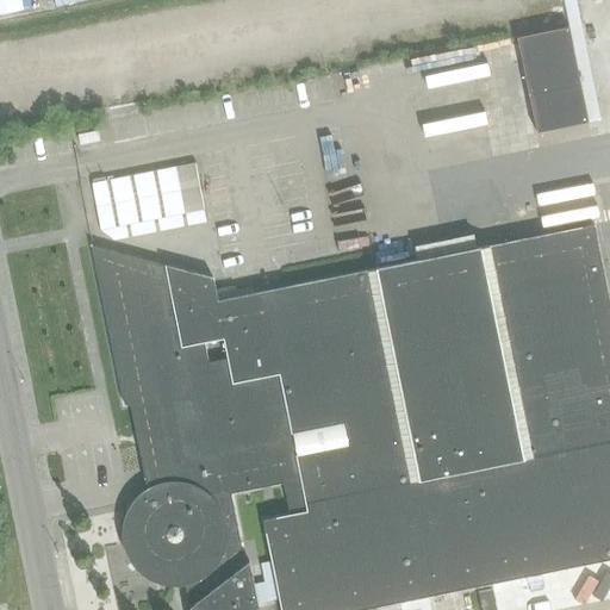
[(568,27),(517,38),(536,134),(587,123),(568,27)]
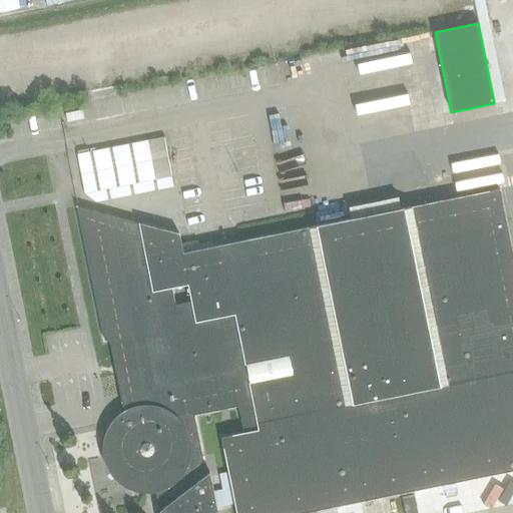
[(67,122),(84,119),(82,110),(65,114),(67,122)]
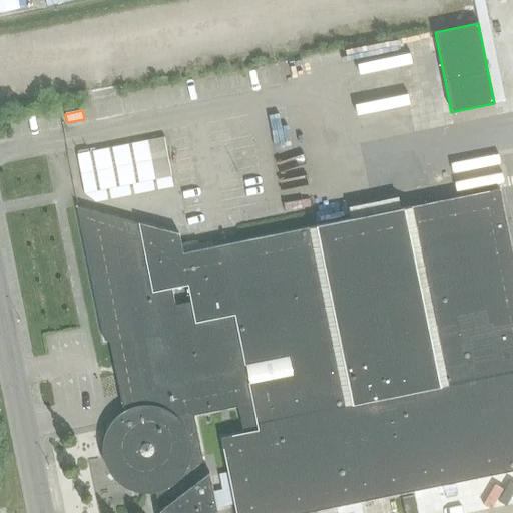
[(76,154),(84,194),(94,202),(94,203),(174,187),(164,137),(92,151),(76,154)]
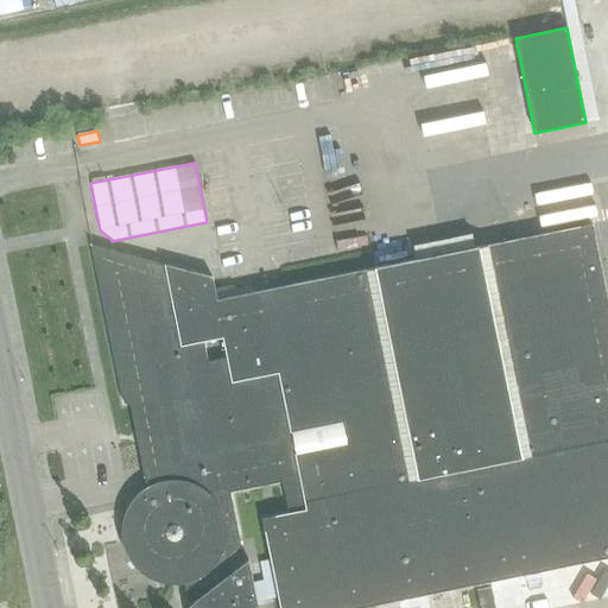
[(261,519),(265,537),(279,607),(361,607),(607,558),(607,305),(591,225),(216,301),(211,278),(92,246),(124,405),(137,401),(153,485),(143,491),(133,500),(126,510),(122,520),(121,531),(122,543),(126,555),(133,567),(144,576),(156,582),(169,584),(179,584),(190,582),(201,596),(188,606),(188,607),(257,607),(248,561),(244,563),(229,493),(283,482),(289,513),(261,519)]
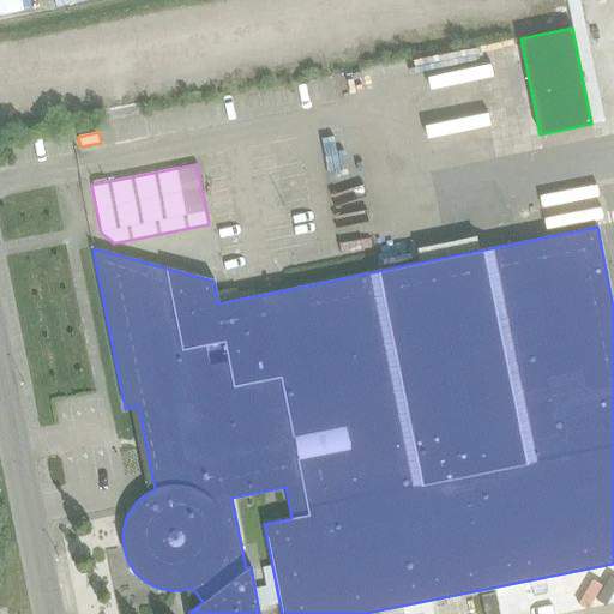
[(483,613),(498,613),(495,594),(481,597),(483,613)]
